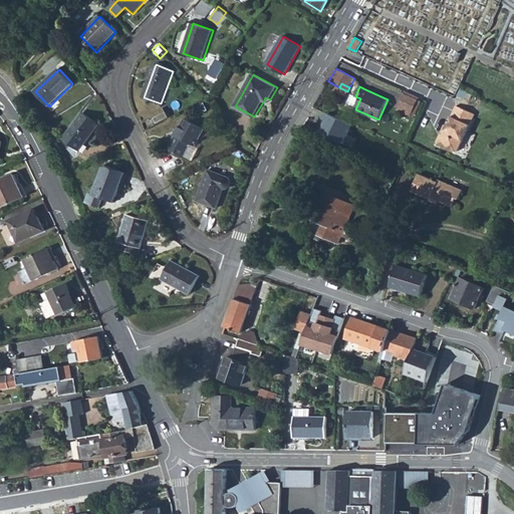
[(412,115),(419,99),(405,93),(398,109),(412,115)]
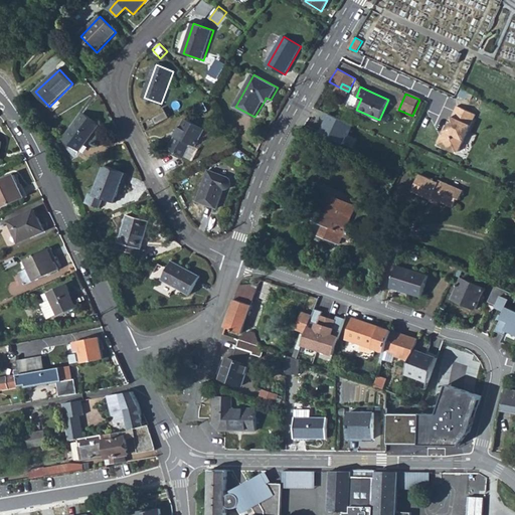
[(412,116),(415,117),(422,102),(419,100),(412,116)]
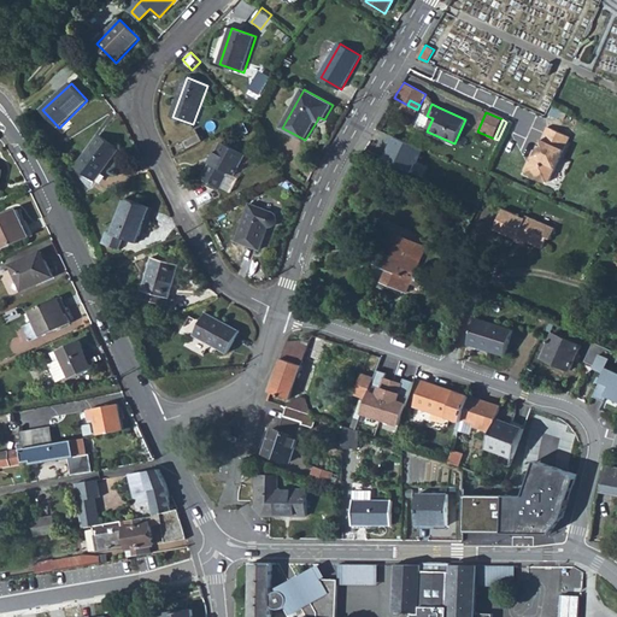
[(551,181),(570,137),(547,127),(533,158),(534,158),(535,159),(533,163),(532,163),(528,164),(526,170),(527,174),(546,183),(551,181)]
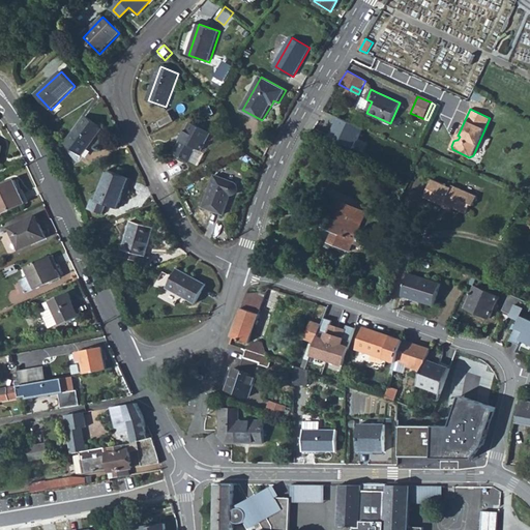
[(82,155),(101,128),(85,116),(66,144),(82,155)]
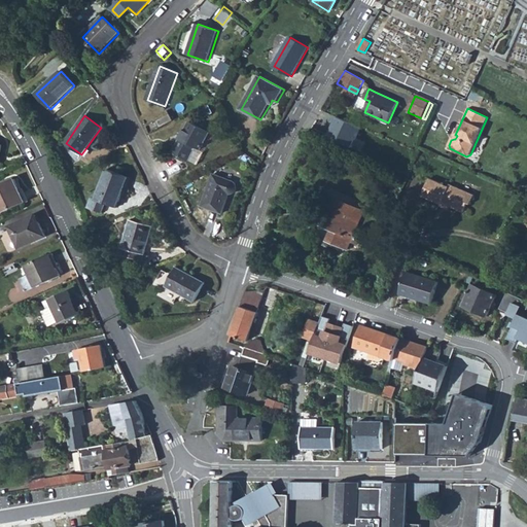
[(189,121),(173,152),(188,161),(196,147),(201,150),(202,147),(203,147),(204,145),(203,145),(210,132),(189,121)]
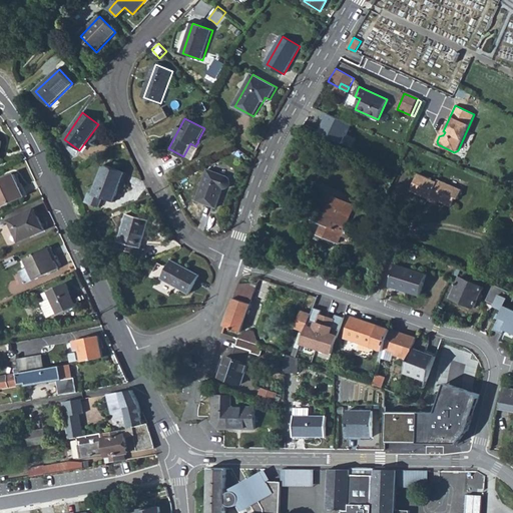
[(125,172),(104,165),(93,194),(103,198),(114,201),(125,172)]
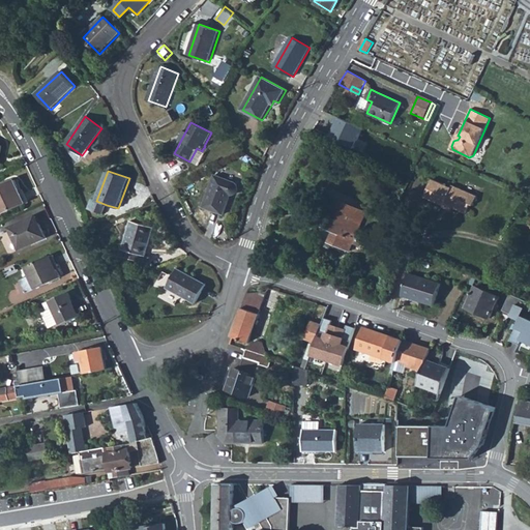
[(236,182),(215,175),(204,207),(225,214),(232,195),(233,195),(235,194),(237,193),(239,190),(239,187),(238,185),(237,183),(236,182)]
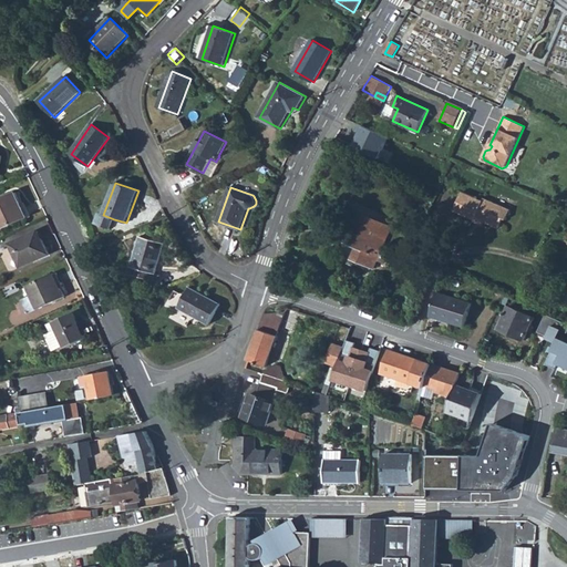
[(506,220),(511,209),(484,198),(483,200),(463,192),(454,210),(475,220),(476,217),(482,220),(500,228),(503,218),(506,220)]
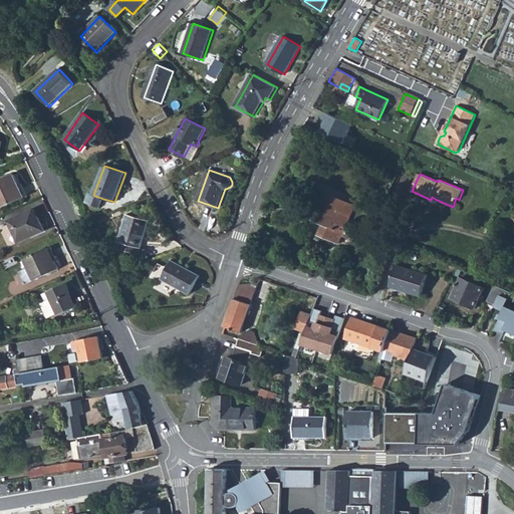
[(0,206),(1,208),(25,197),(15,175),(0,181),(0,206)]
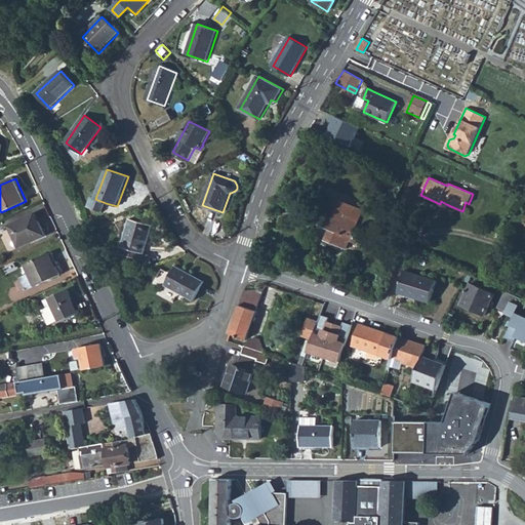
[(356,225),(362,211),(329,196),(323,210),(325,211),(324,214),(318,211),(314,220),(331,229),(326,240),(347,248),(350,241),(354,232),(356,225)]
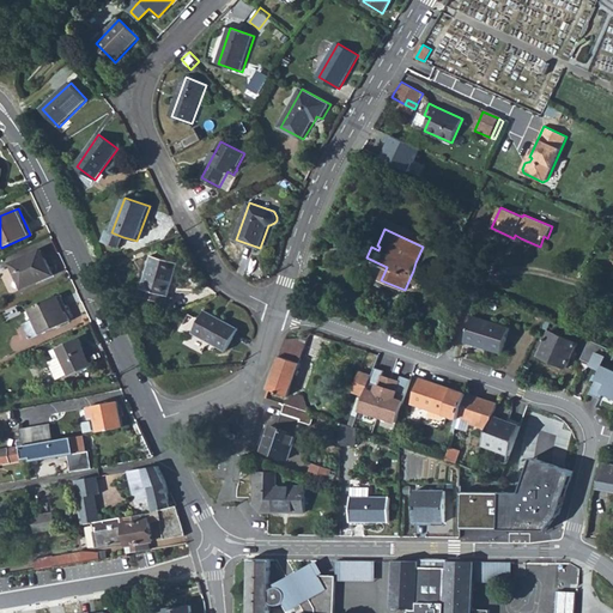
[(111,232),(107,230),(102,242),(120,248),(123,237),(111,232)]
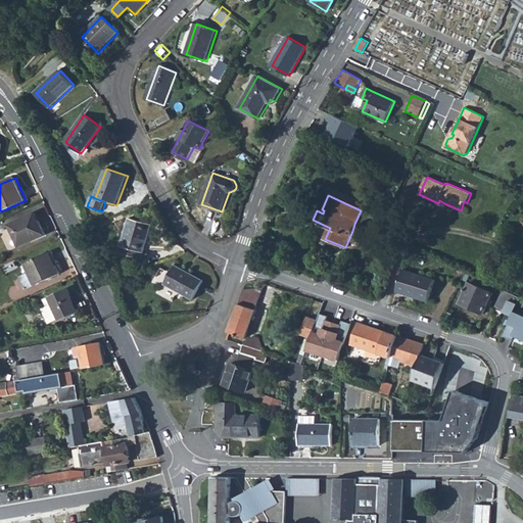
[(19,245),(45,234),(36,212),(10,225),(19,245)]
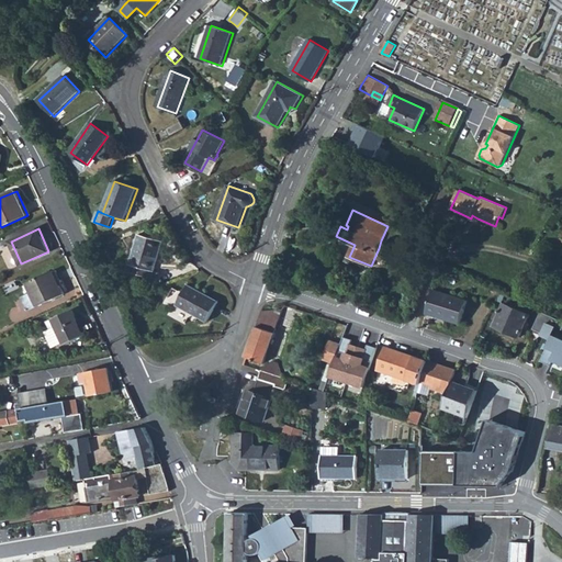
[(152,271),(154,271),(163,240),(138,234),(130,265),(133,266),(131,272),(149,278),(152,271)]
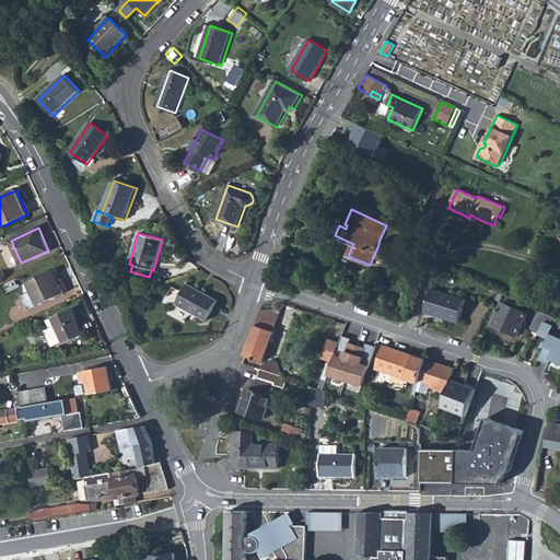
[(373,257),(378,260),(383,249),(377,247),(373,257)]
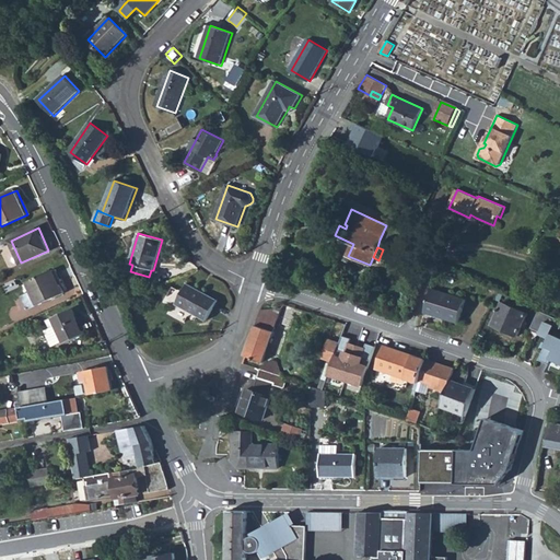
[(63,292),(66,291),(56,269),(27,282),(30,288),(27,289),(30,293),(28,294),(23,296),(28,310),(37,305),(38,305),(65,293),(63,292)]
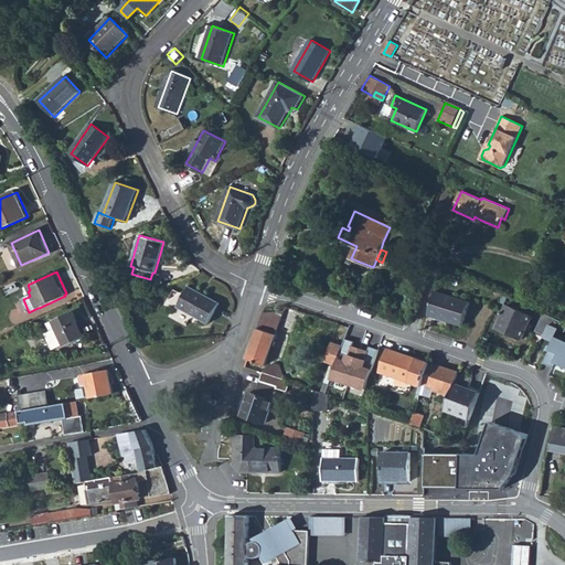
[(127,280),(125,274),(117,276),(120,284),(127,280)]
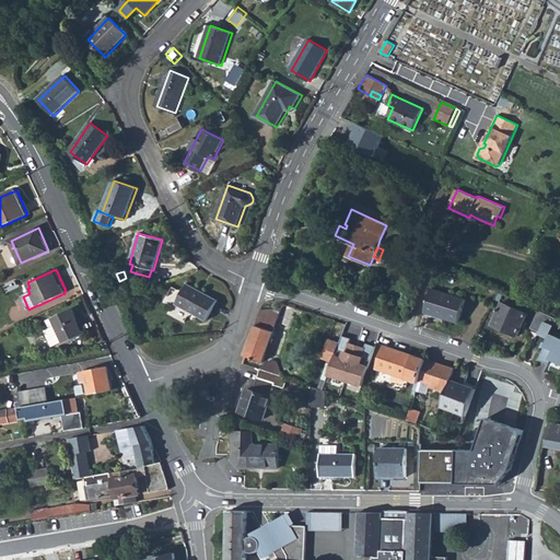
[(207,321),(218,300),(187,283),(177,304),(207,321)]
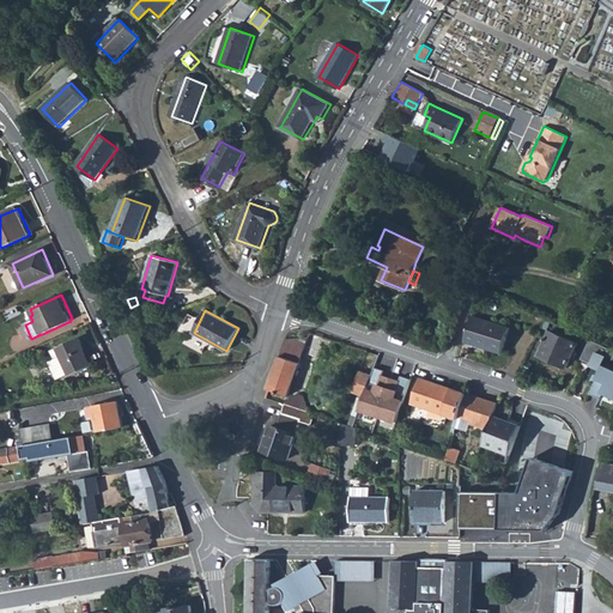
[(137,314),(125,320),(129,329),(141,325),(137,314)]
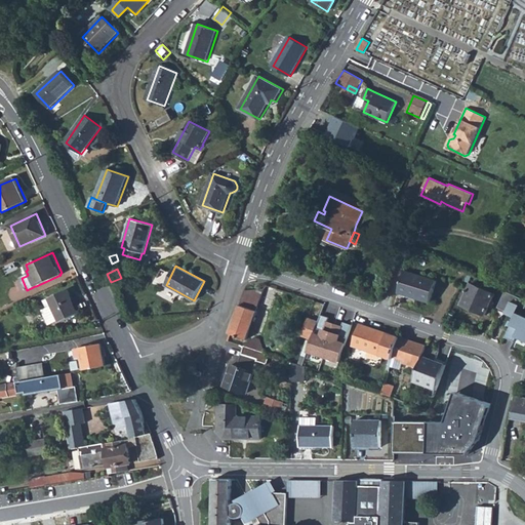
[(398,292),(431,303),(437,281),(405,271),(398,292)]
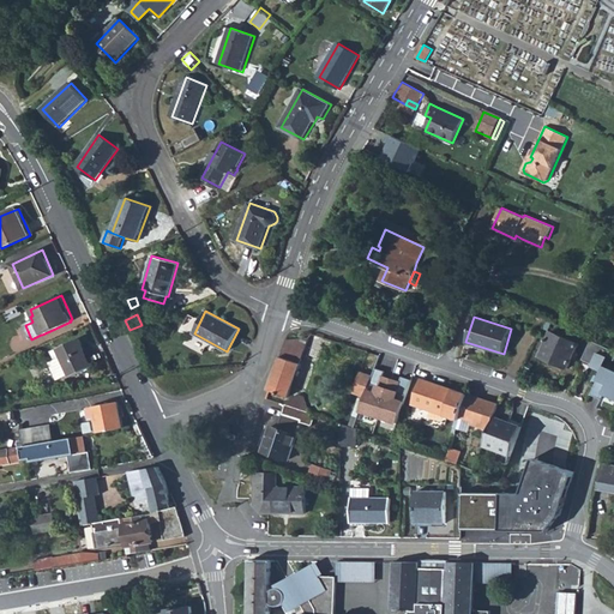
[(540,356),(569,369),(575,353),(582,337),(546,320),(542,329),(551,332),(540,356)]
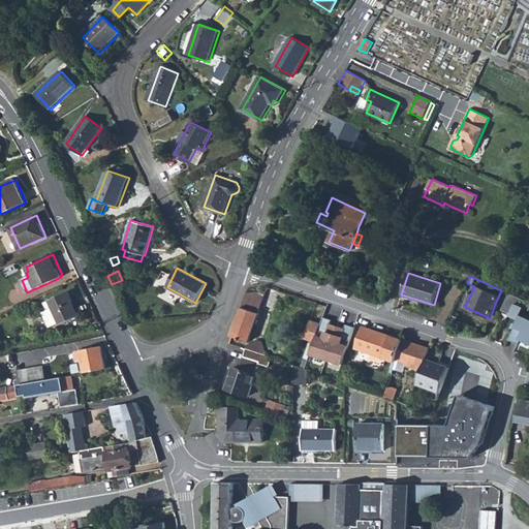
[(232,336),(249,341),(267,290),(247,292),(232,336)]
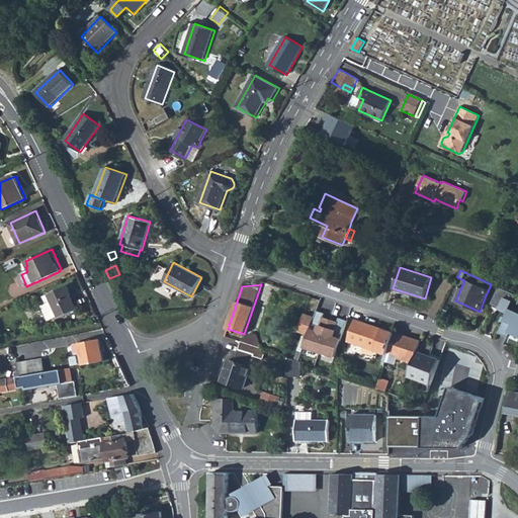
[(485,297),(493,301),(499,287),(491,284),(485,297)]
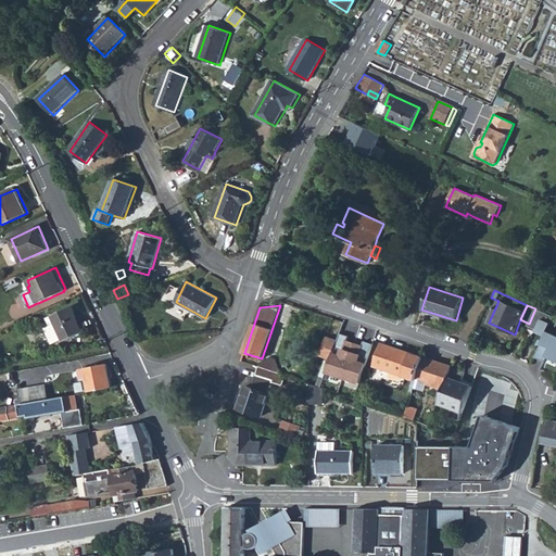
[(72,306),(47,318),(51,326),(46,329),(46,331),(43,332),(49,342),(51,341),(52,344),(63,340),(63,342),(83,332),(76,317),(77,317),(72,306)]
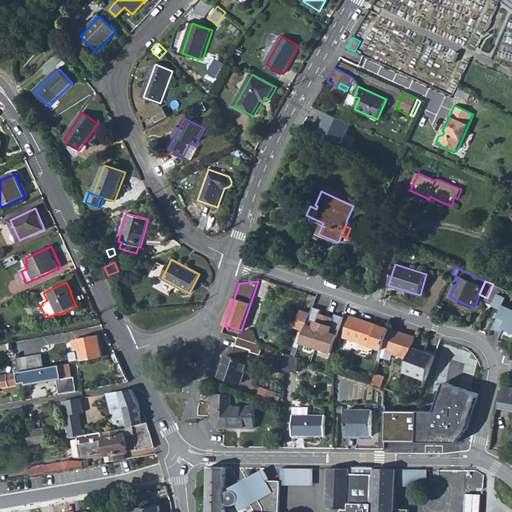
[(499,294),(507,298),(510,292),(493,284),(487,298),(486,300),(495,303),(499,294)]
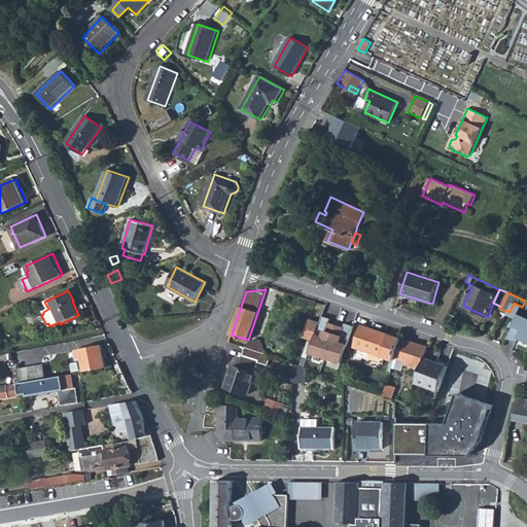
[(314,341),(321,322),(310,319),(304,338),(310,340),(314,341)]
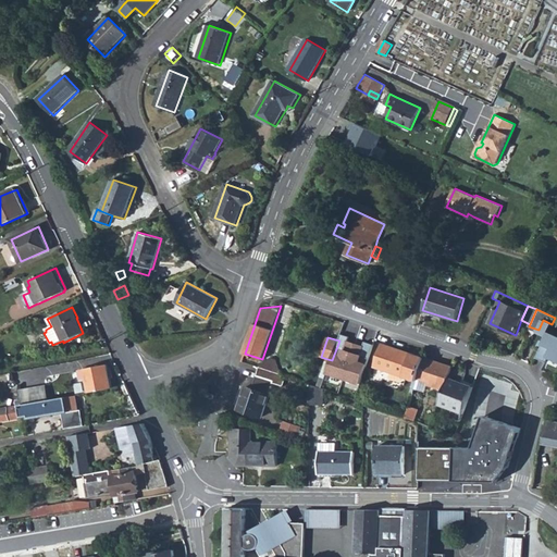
[(536,358),(552,364),(556,351),(556,348),(543,342),(536,358)]
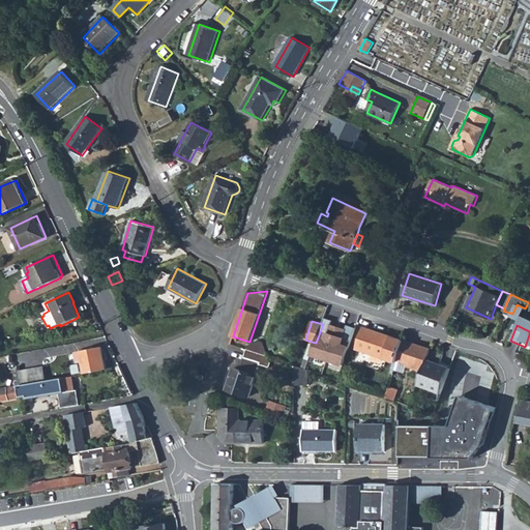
[(357,349),(396,362),(404,340),(364,327),(357,349)]
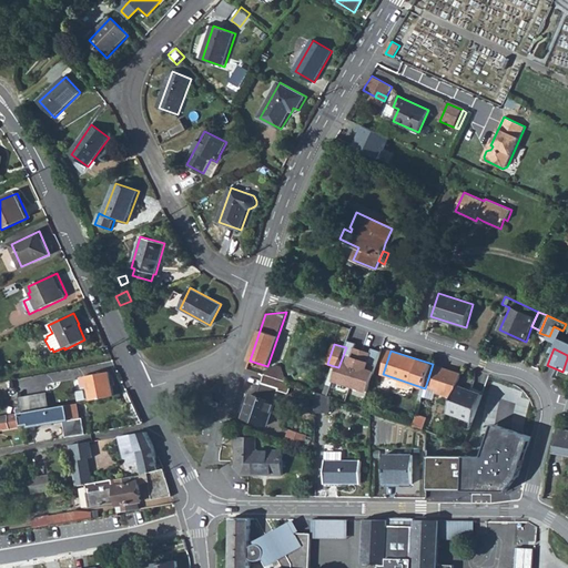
[(423,396),(434,399),(437,392),(454,397),(457,385),(462,374),(433,364),(425,388),(423,396)]
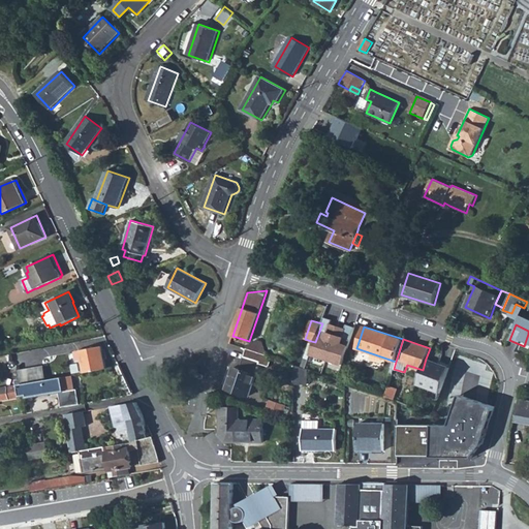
[(305,359),(309,360),(315,342),(311,341),(305,359)]
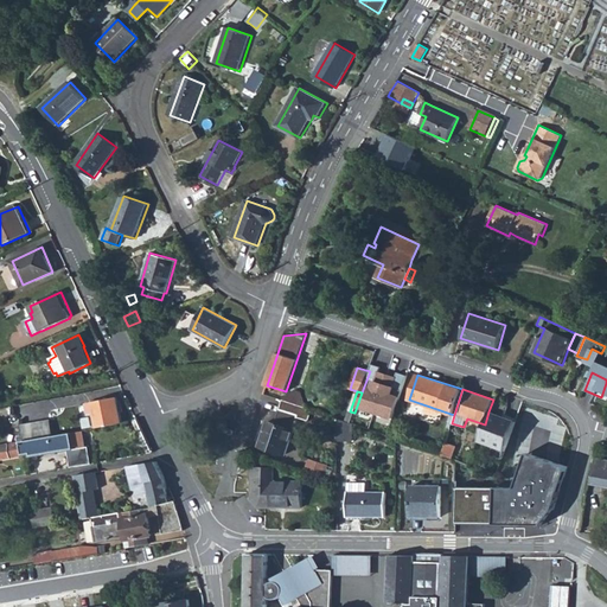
[(283,400),(307,408),(304,397),(292,394),(283,400)]
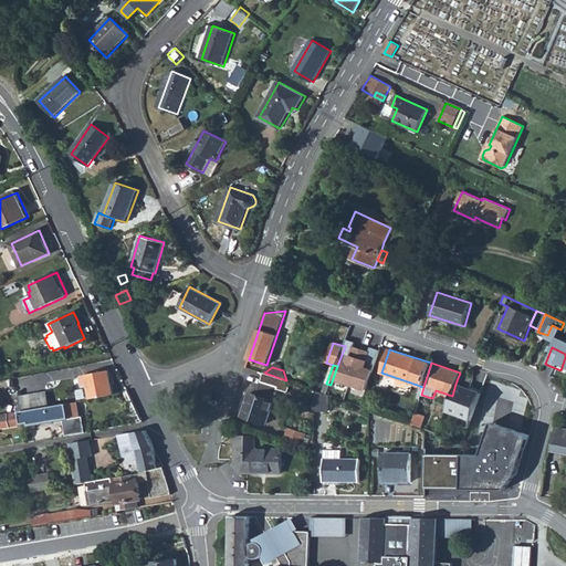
[(109,374),(109,370),(86,375),(88,384),(91,399),(114,395),(112,385),(115,384),(113,374),(109,374)]
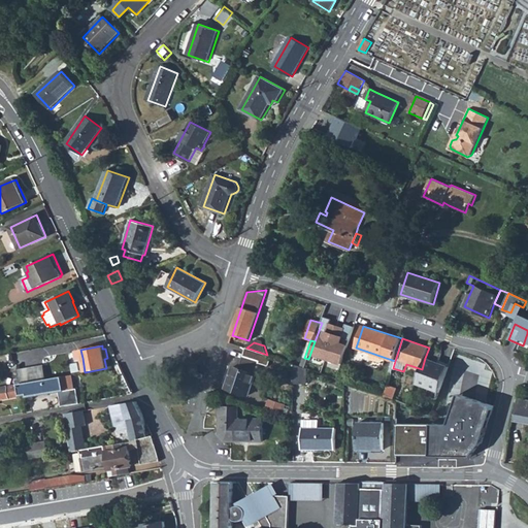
[(239,368),(256,373),(259,363),(269,366),(272,357),(267,355),(246,348),(239,368)]
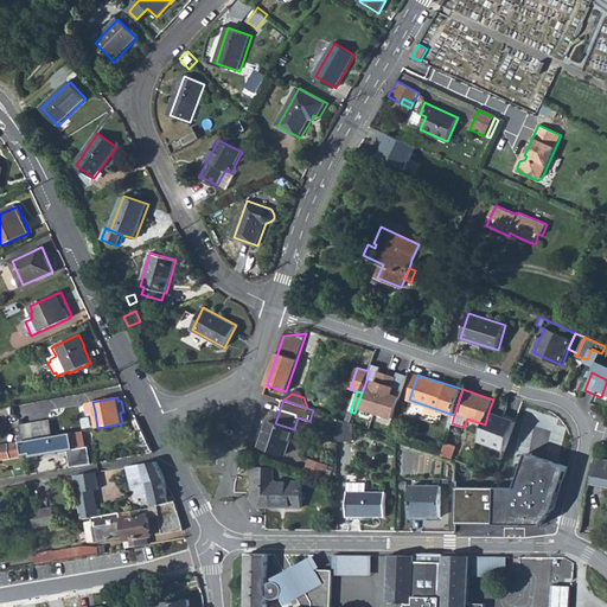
[(491,454),(503,459),(505,451),(516,422),(489,411),(485,425),(479,441),(493,446),(491,454)]
